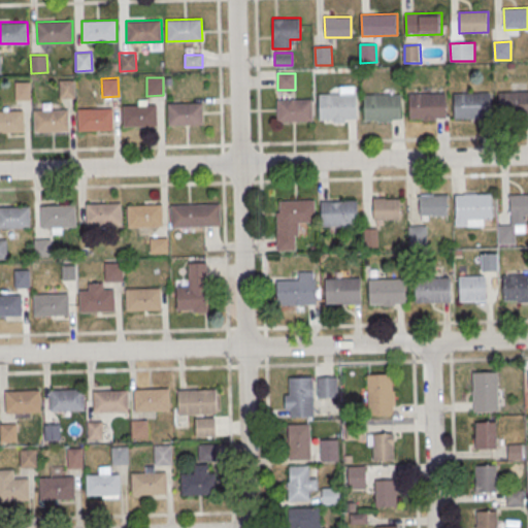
[(58,80),(74,79),(75,98),(59,98),(58,80)]
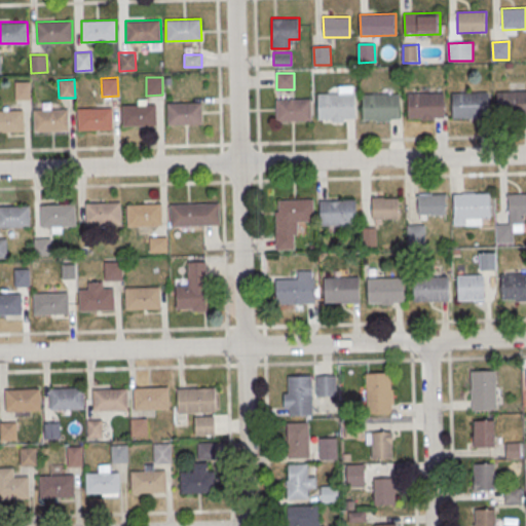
[(14,81),(31,81),(31,99),(14,100),(14,81)]
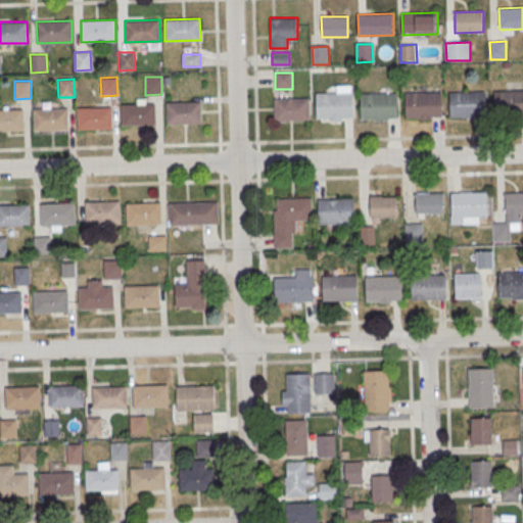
[(448,92),(484,91),(485,115),(449,116),(448,92)]
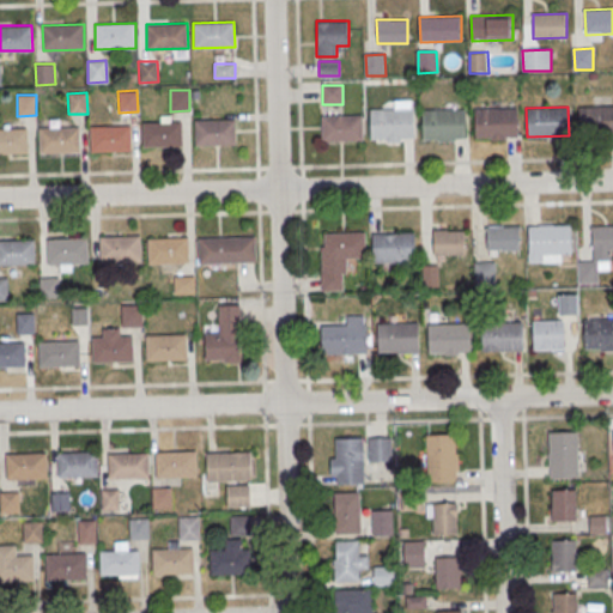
[(578,108),(612,107),(612,134),(580,135),(578,108)]
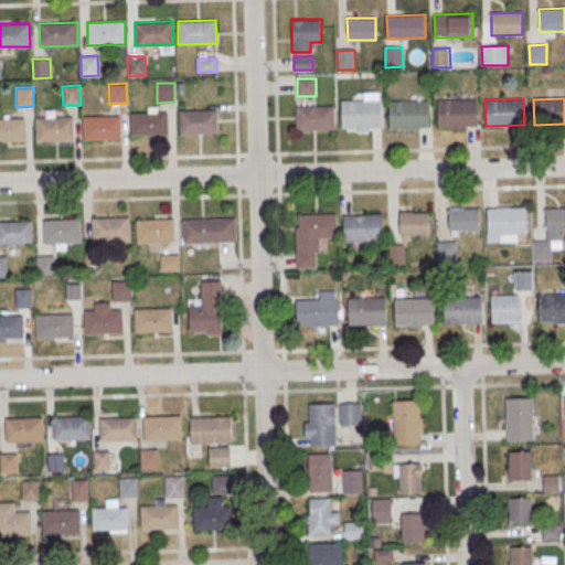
[(437,100),(475,99),(476,126),(437,127),(437,100)]
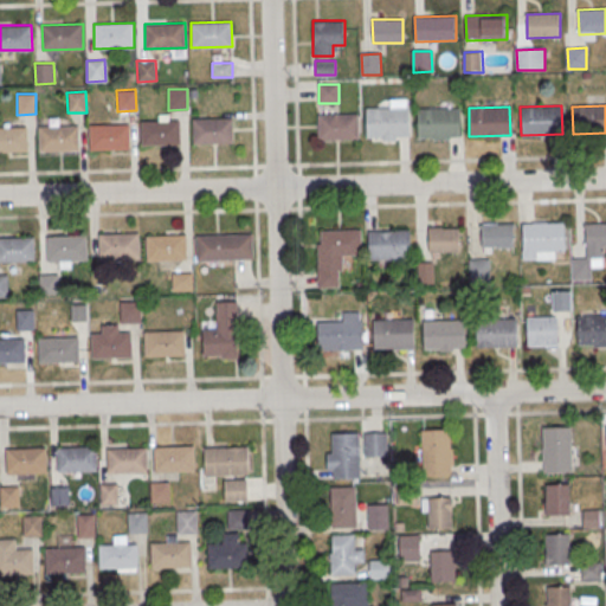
[(367,109),(408,108),(408,135),(367,136),(367,109)]
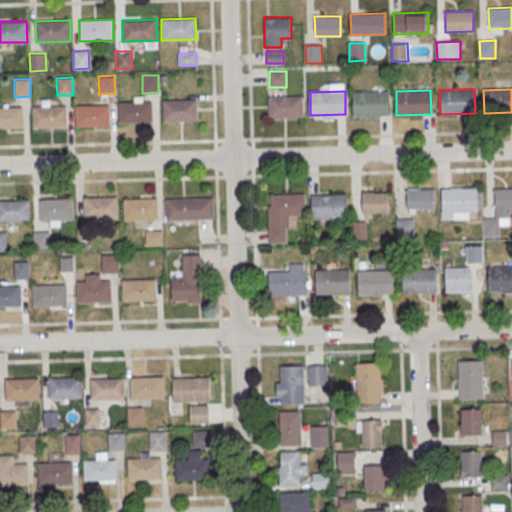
[(353,93),(387,92),(388,115),(353,116),(353,93)]
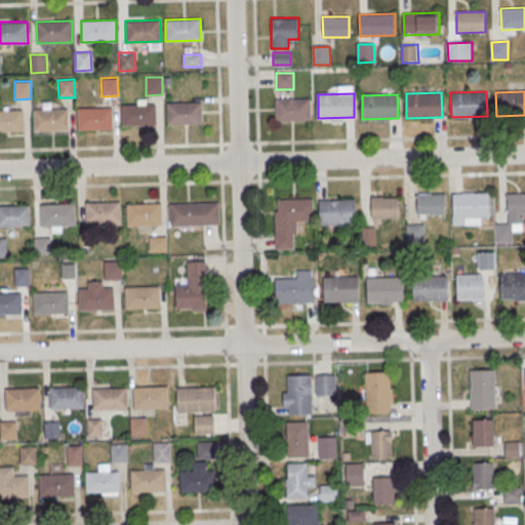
[(275,99),(311,98),(312,122),(276,123),(275,99)]
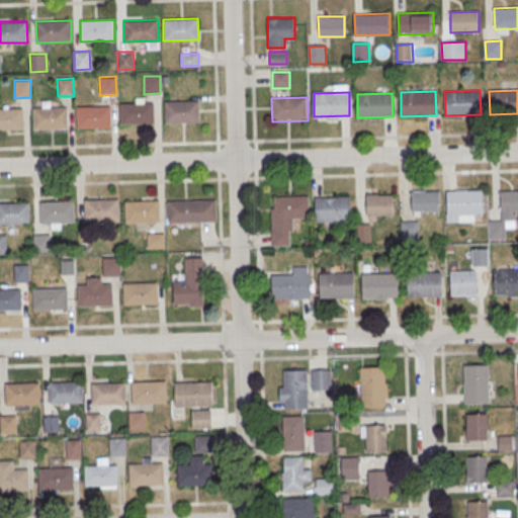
[(164,102),(199,101),(200,122),(165,123),(164,102)]
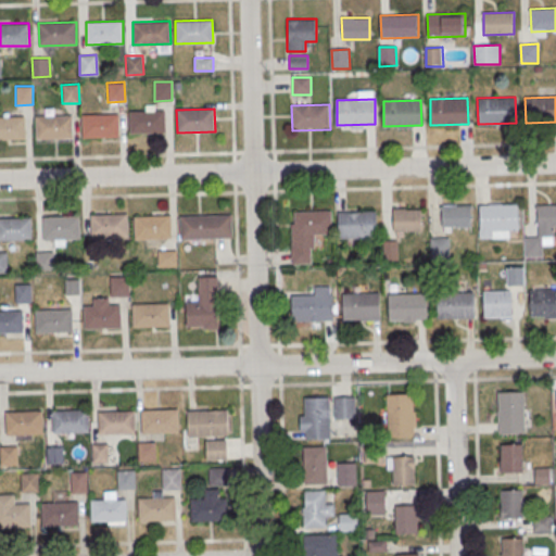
[(127,111),(165,110),(166,133),(128,134),(127,111)]
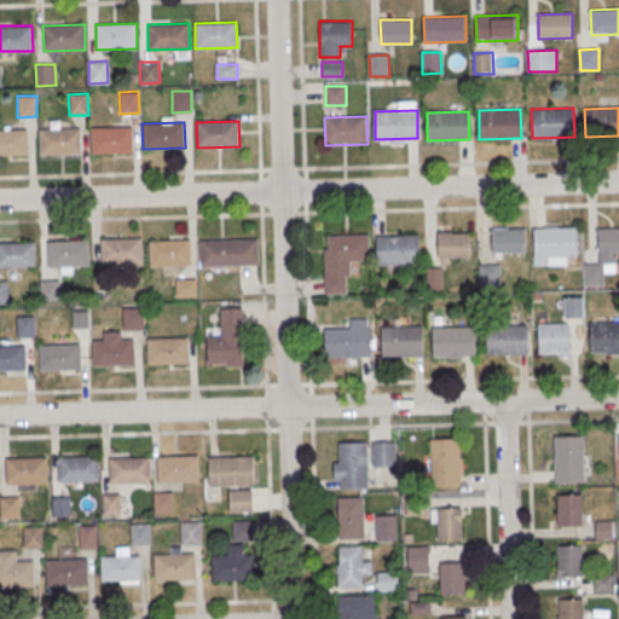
[(90,128),(132,127),(133,152),(91,154),(90,128)]
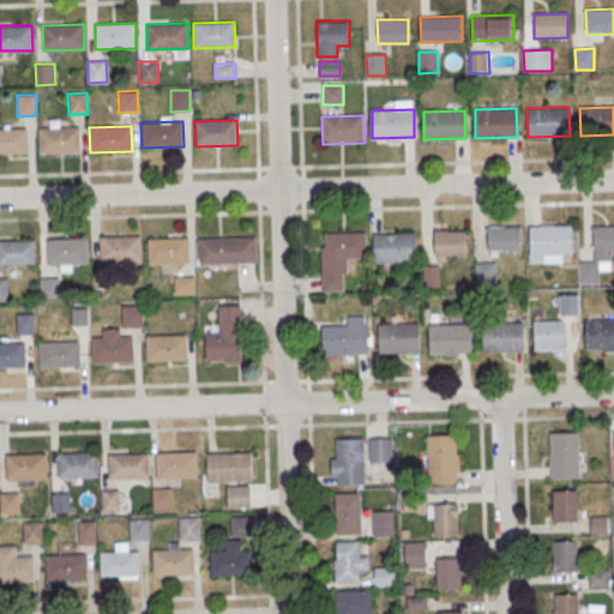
[(38,128),(80,127),(80,152),(40,154),(38,128)]
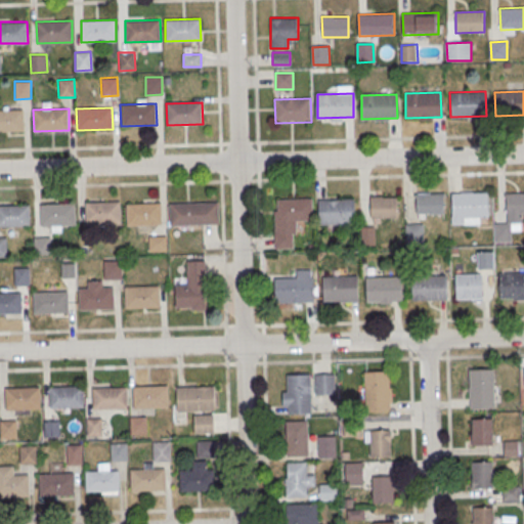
[(0,110),(24,110),(24,131),(0,131),(0,110)]
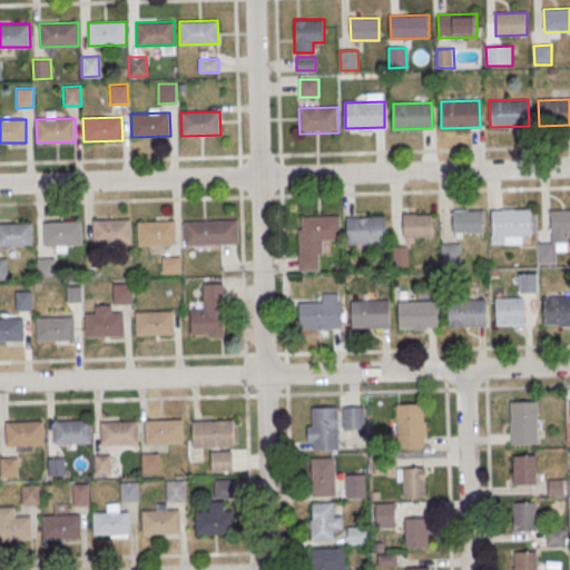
[(492,210),(531,209),(531,236),(493,237),(492,210)]
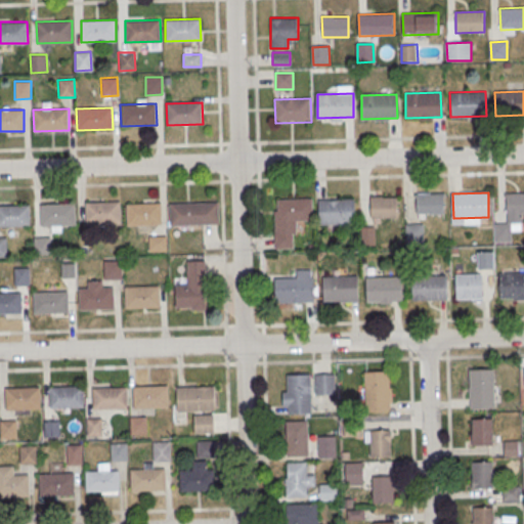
[(416,194),(443,193),(444,215),(417,216),(416,194)]
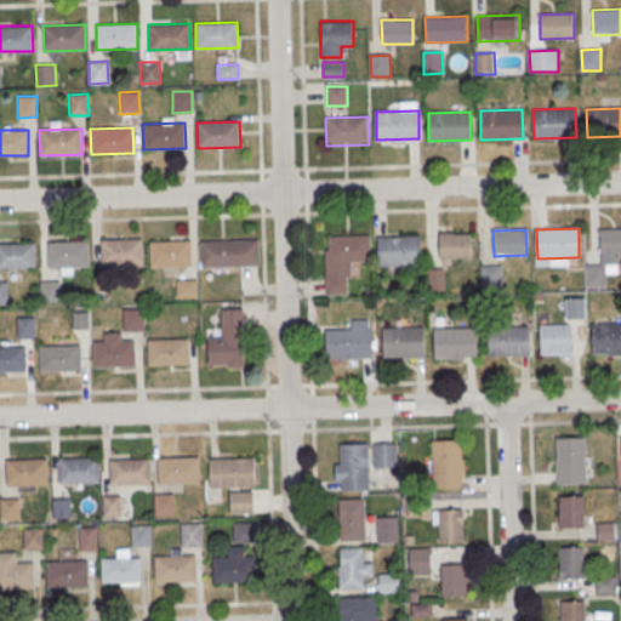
[(599,231),(620,229),(620,255),(600,256),(599,231)]
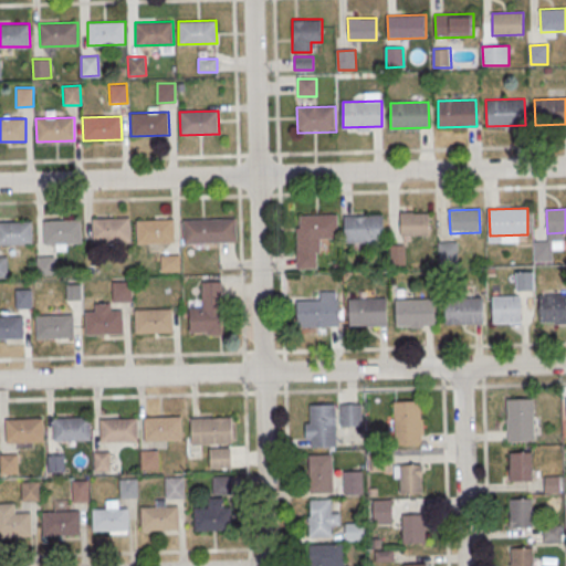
[(400,212),(429,212),(430,236),(400,236),(400,212)]
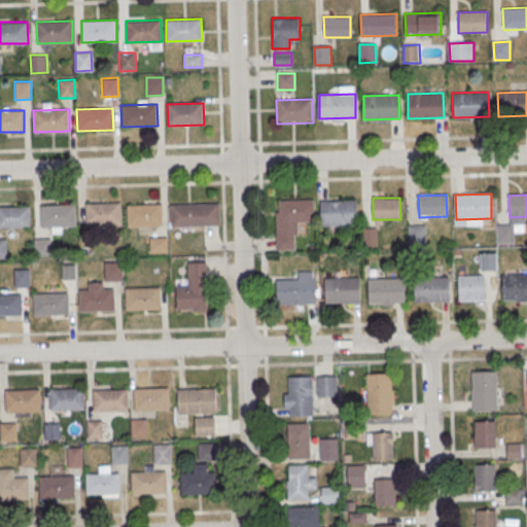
[(278,201),(314,200),(315,222),(297,223),(297,236),(294,236),(294,250),(277,250),(276,212),(279,212),(278,201)]
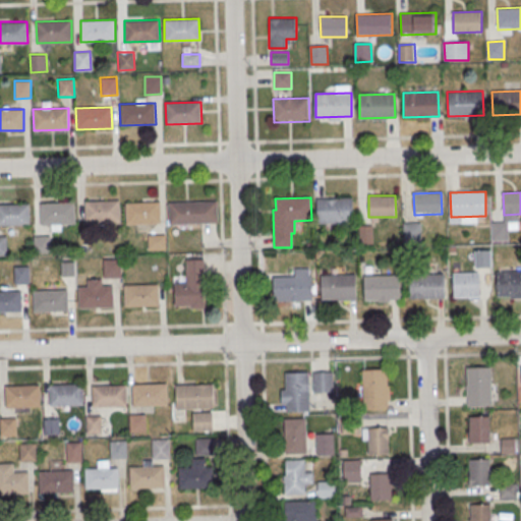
[(316,198),(352,197),(352,222),(317,223),(316,198)]
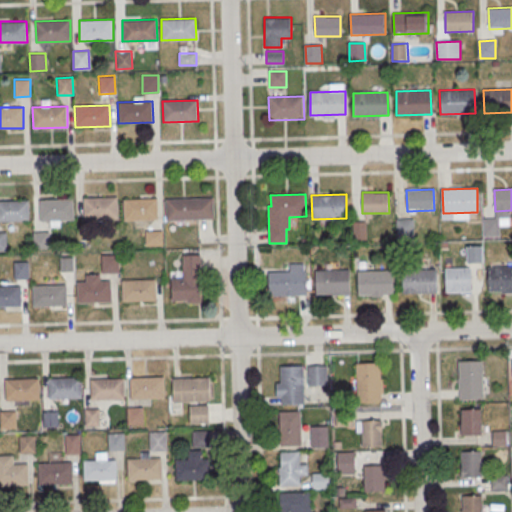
[(83,198),(117,197),(118,218),(84,219),(83,198)]
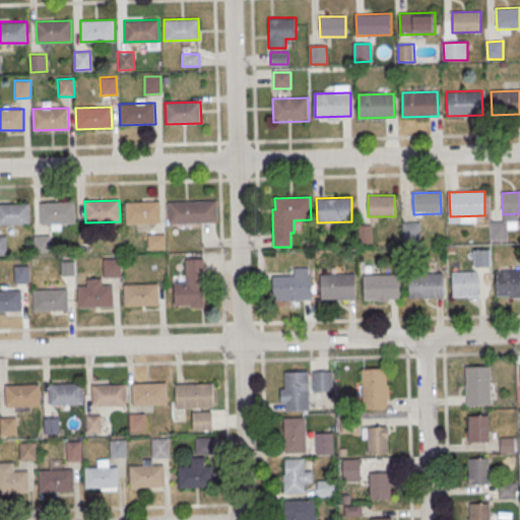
[(168,201),(216,200),(217,221),(169,223),(168,201)]
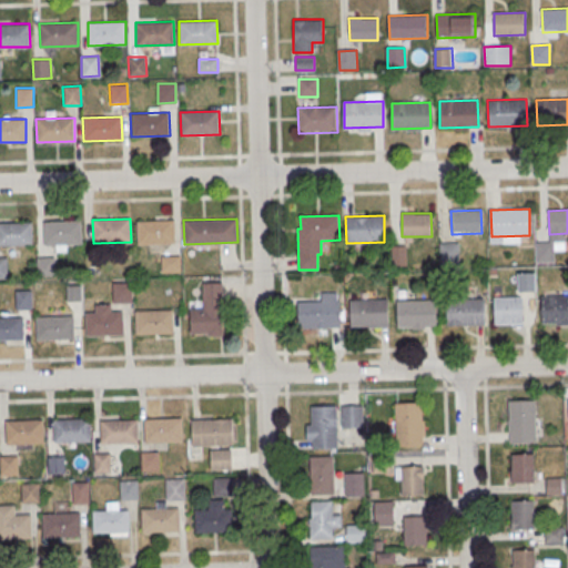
[(43,221),(81,220),(82,244),(44,245),(43,221)]
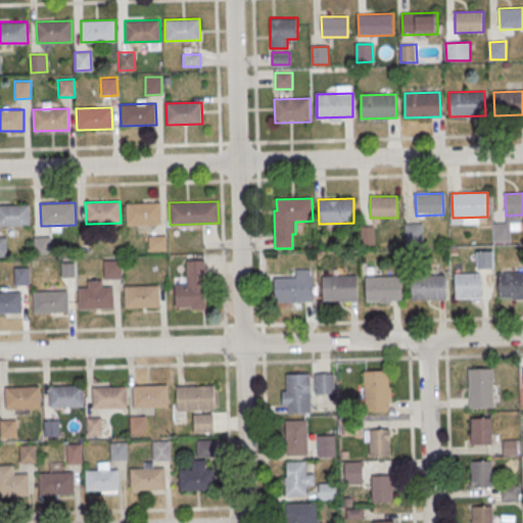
[(126,203),(160,202),(161,224),(127,225),(126,203)]
